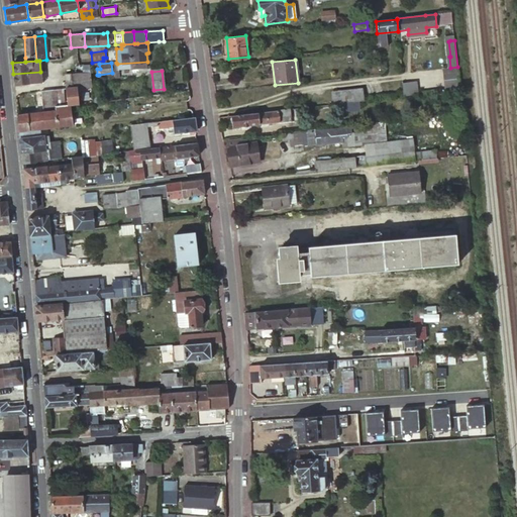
[(14,85),(43,83),(43,78),(40,78),(40,72),(13,74),(14,85)]
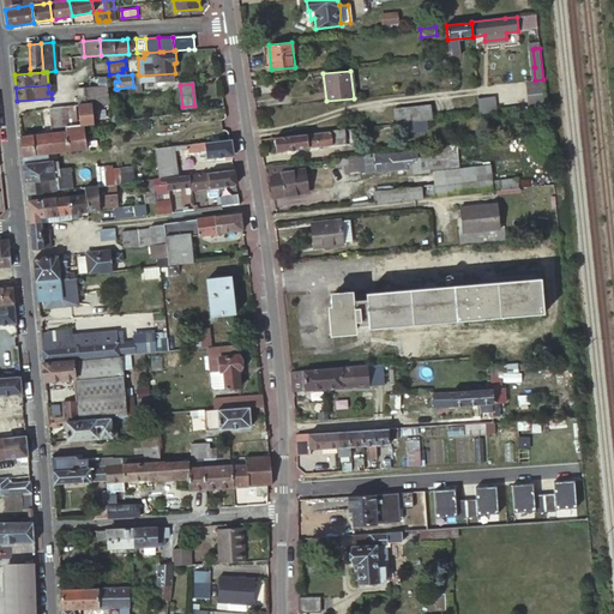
[(80,125),(84,125),(94,124),(91,103),(92,102),(91,96),(98,95),(100,103),(108,103),(107,86),(98,86),(90,86),(79,88),(82,104),(78,104),(80,125)]
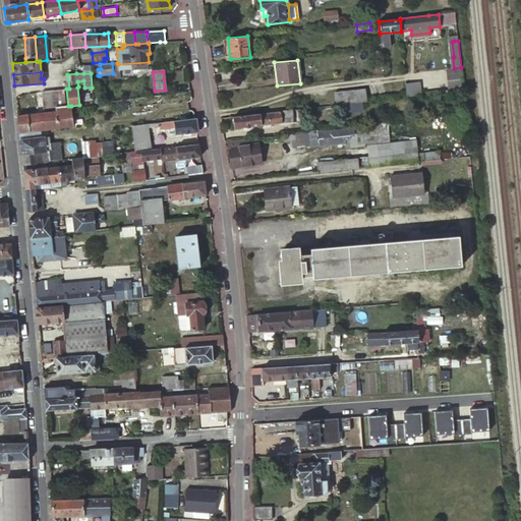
[(461,76),(451,77),(453,90),(463,90),(461,76)]
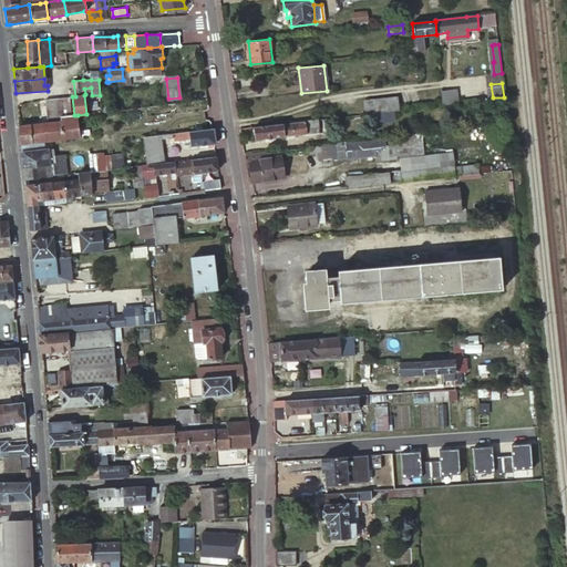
[(457,89),(441,90),(442,104),(459,103),(457,89)]
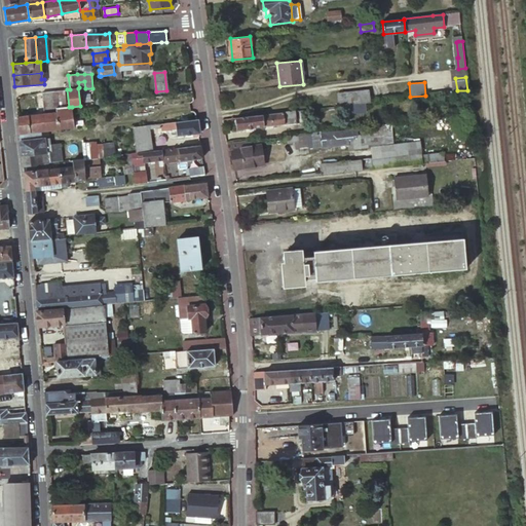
[(128,86),(129,100),(137,99),(136,85),(128,86)]
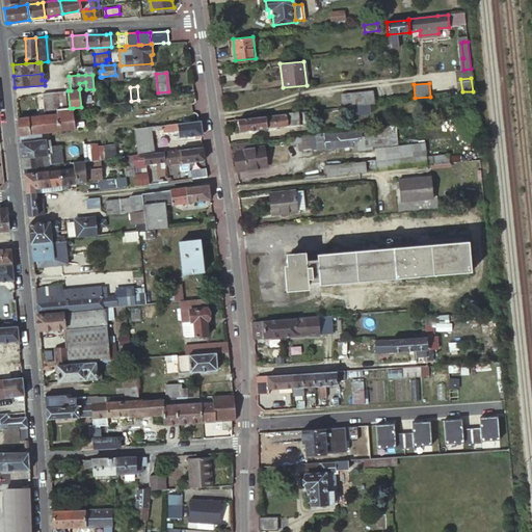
[(43,92),(45,113),(47,112),(57,111),(57,109),(70,108),(68,90),(65,90),(43,92)]
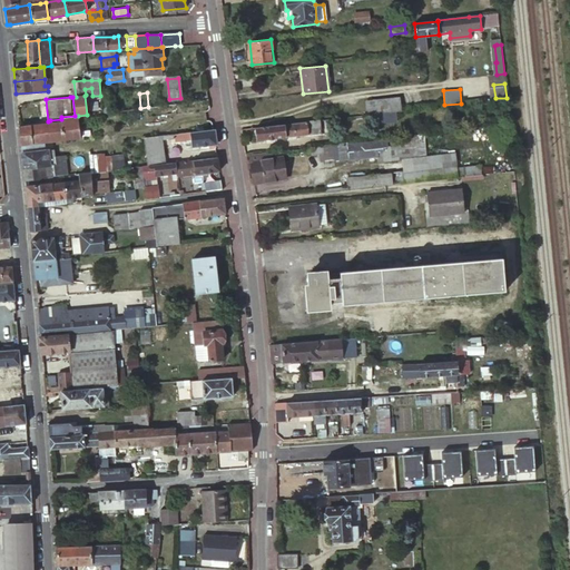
[(389,98),(390,112),(401,111),(399,97),(389,98)]
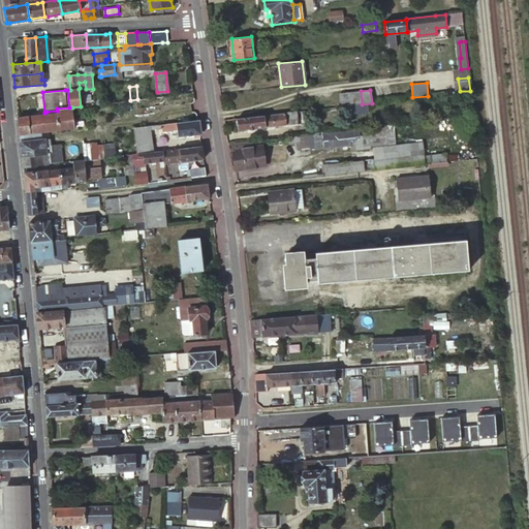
[(340,93),(342,106),(362,104),(361,91),(340,93)]
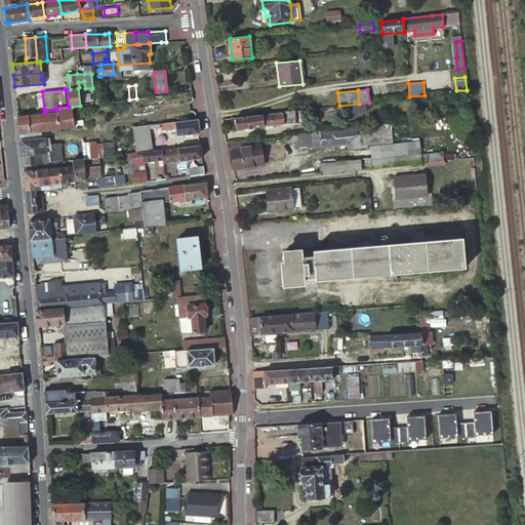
[(17,116),(18,132),(74,126),(72,107),(69,107),(56,108),(56,110),(56,112),(17,116)]
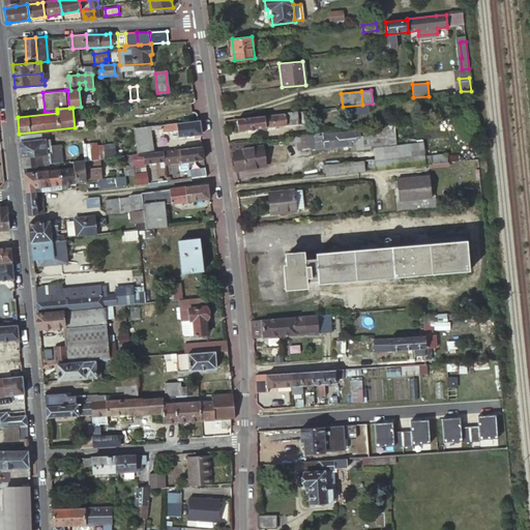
[(297,112),(237,118),(238,130),(266,127),(266,124),(275,123),(275,126),(299,123),(297,112)]
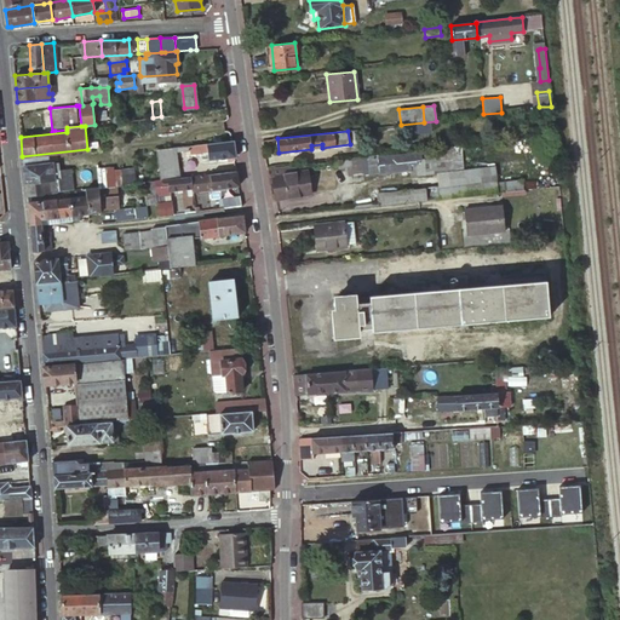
[(234,141),(231,141),(207,144),(207,143),(185,145),(185,149),(190,149),(190,153),(208,151),(208,159),(218,159),(219,162),(228,161),(228,158),(234,156),(236,156),(234,141)]
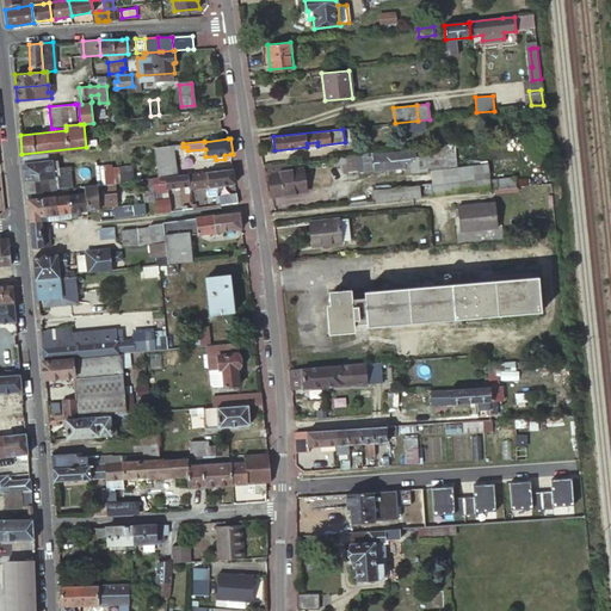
[(156,166),(174,165),(173,165),(176,164),(173,148),(183,147),(183,143),(154,147),(156,166)]
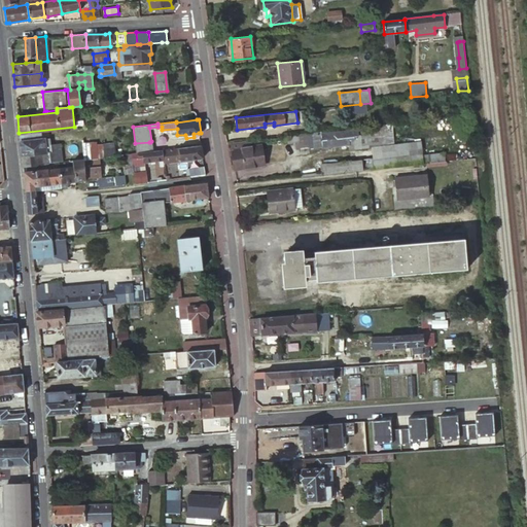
[(392,125),(384,125),(384,126),(358,129),(348,129),(339,130),(308,134),(299,135),(300,149),(310,148),(349,143),(350,149),(355,149),(372,147),(385,146),(395,144),(392,125)]
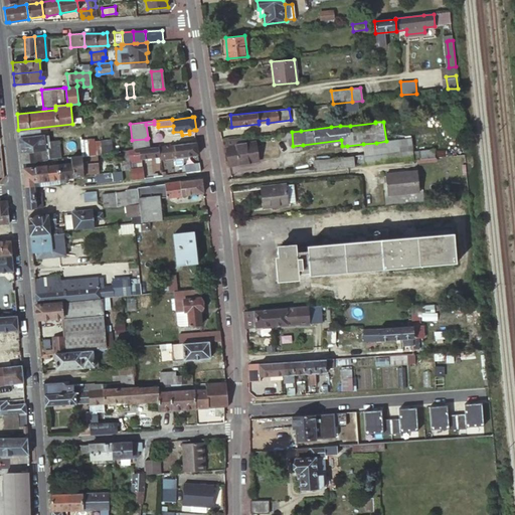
[(289,132),(281,133),(282,141),(290,140),(289,132)]
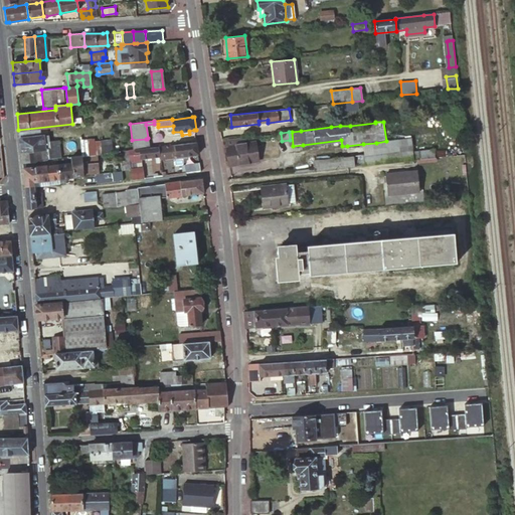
[(455,134),(456,145),(457,156),(465,155),(464,144),(463,135),(463,133),(455,134)]
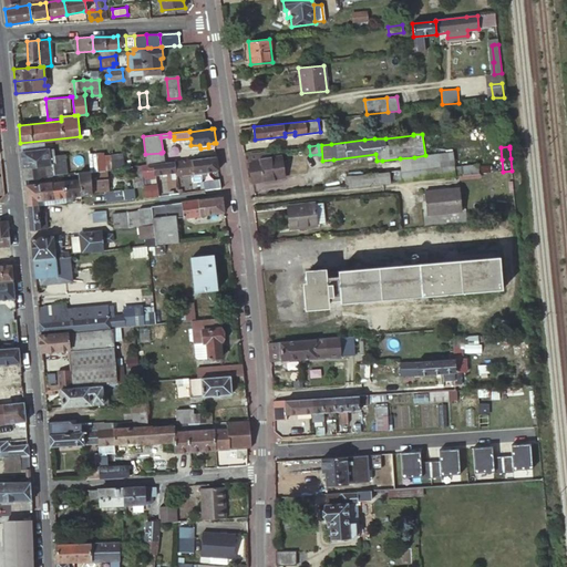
[(22,161),(24,178),(39,177),(41,177),(41,176),(41,175),(66,172),(64,154),(54,155),(53,147),(21,152),(22,161)]
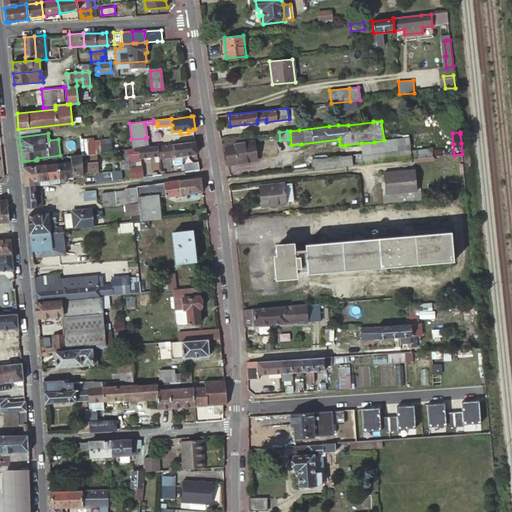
[(71,155),(82,154),(95,152),(94,140),(81,141),(80,135),(65,137),(67,155),(67,156),(71,155)]
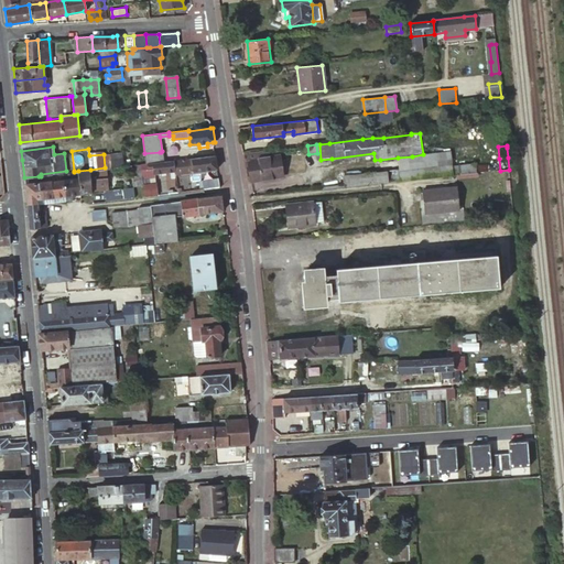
[(268,150),(249,152),(250,160),(248,160),(251,182),(283,177),(280,156),(269,158),(268,150)]
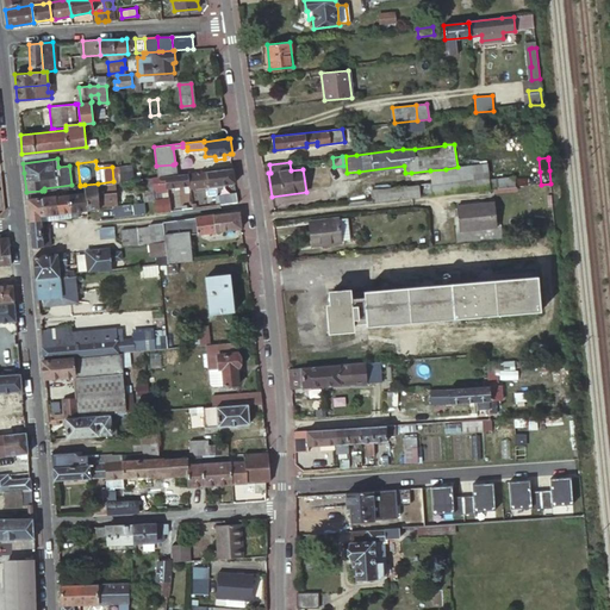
[(112,167),(113,181),(114,181),(123,181),(134,179),(131,165),(112,167)]
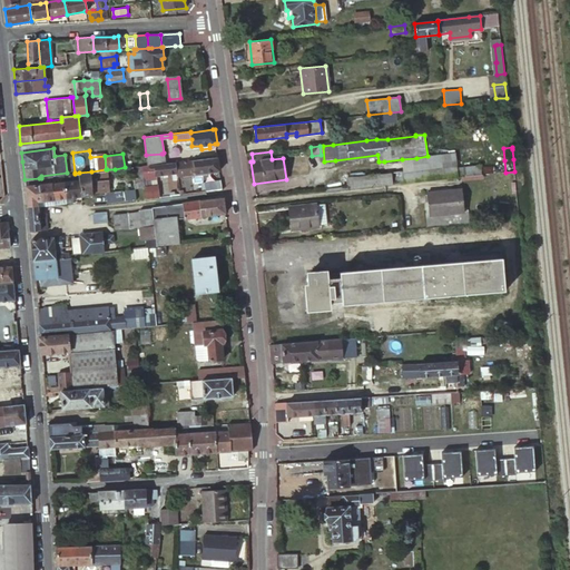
[(146,155),(147,165),(164,163),(163,154),(146,155)]
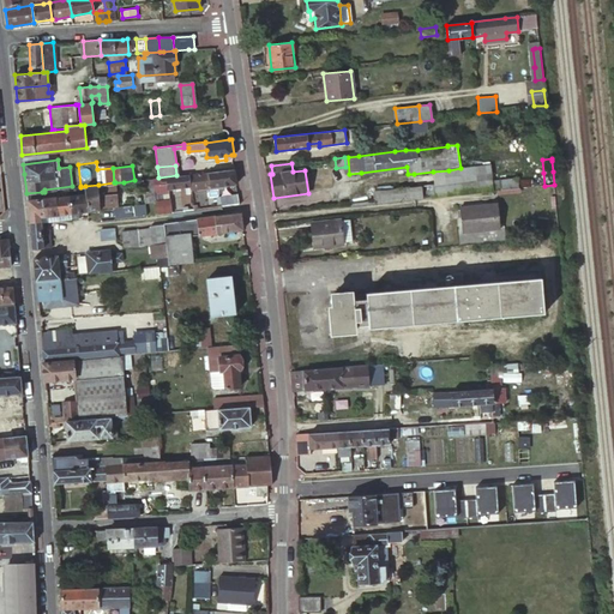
[(447,184),(492,179),(491,174),(491,166),(461,168),(449,170),(433,172),(434,185),(447,184)]
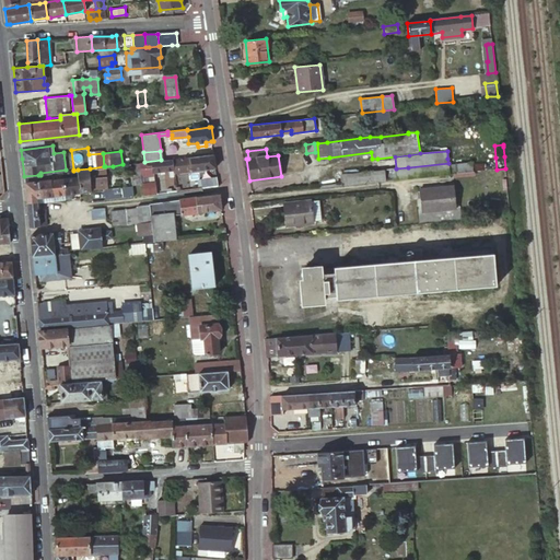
[(176,158),(173,159),(174,170),(174,173),(216,167),(216,166),(213,154),(176,158)]
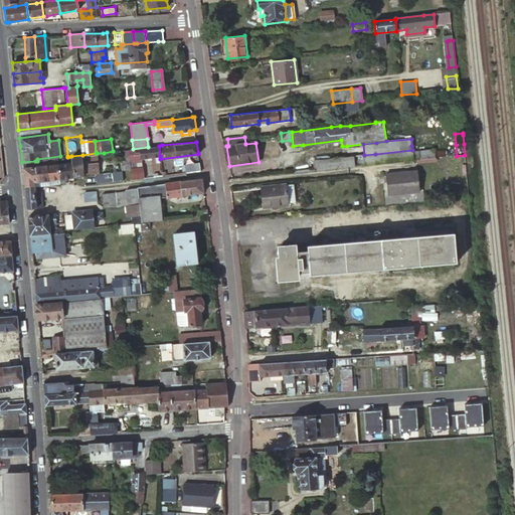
[(436,158),(435,150),(435,148),(428,149),(427,144),(411,146),(412,150),(412,153),(413,160),(435,158),(436,158)]
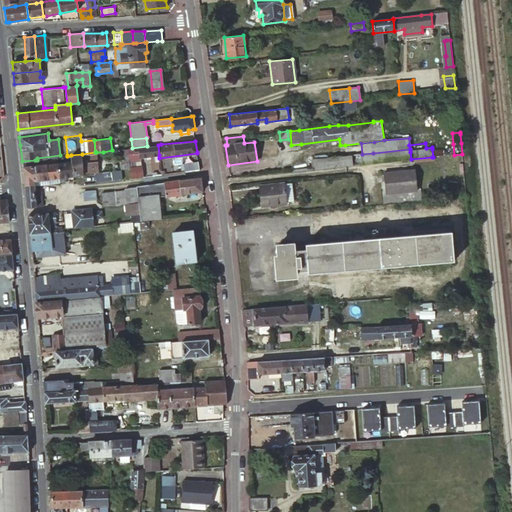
[(140,156),(159,155),(158,145),(147,146),(132,148),(128,148),(129,161),(140,160),(140,156)]
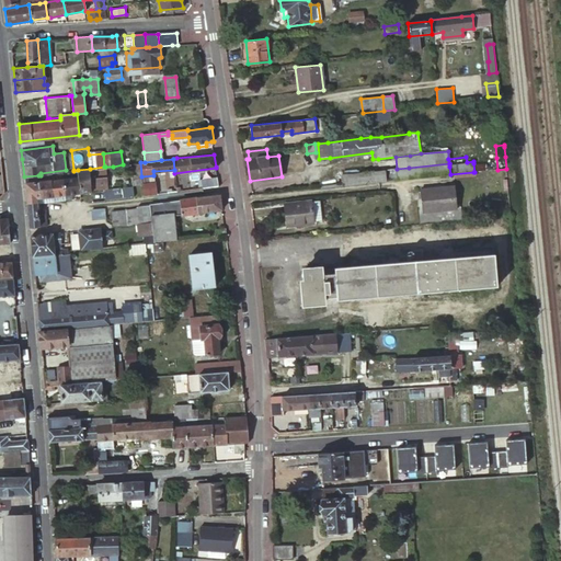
[(140,162),(132,163),(134,184),(141,183),(141,176),(140,162)]
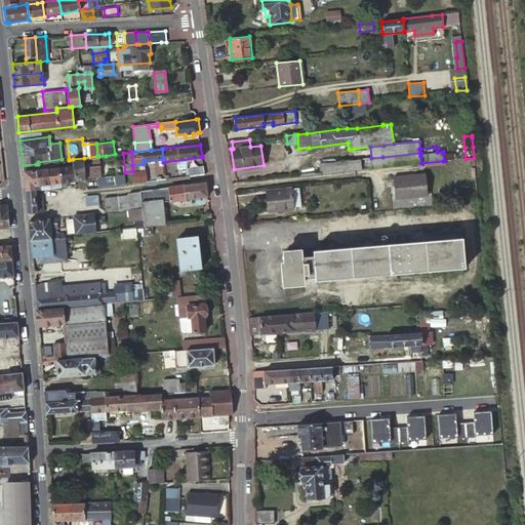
[(322,173),(362,169),(371,168),(418,163),(421,163),(420,156),(420,153),(382,157),(371,158),(361,159),(321,163),(322,173)]
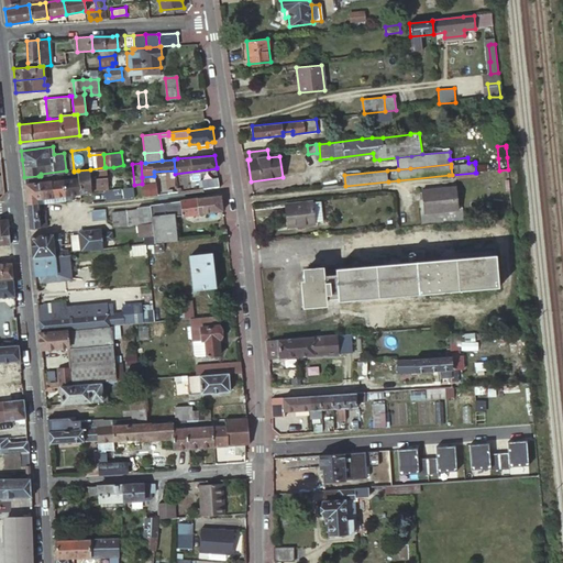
[(105,167),(90,169),(78,170),(80,192),(91,191),(91,189),(108,188),(106,167),(105,167)]
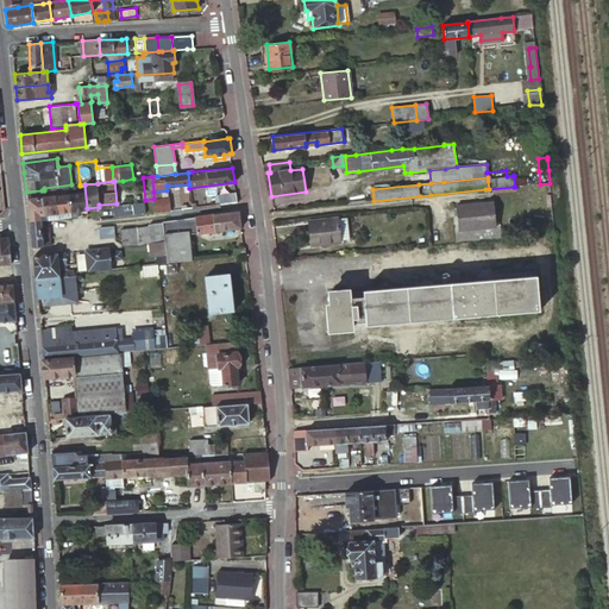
[(87,208),(85,184),(80,186),(80,184),(68,187),(70,211),(77,209),(87,208)]
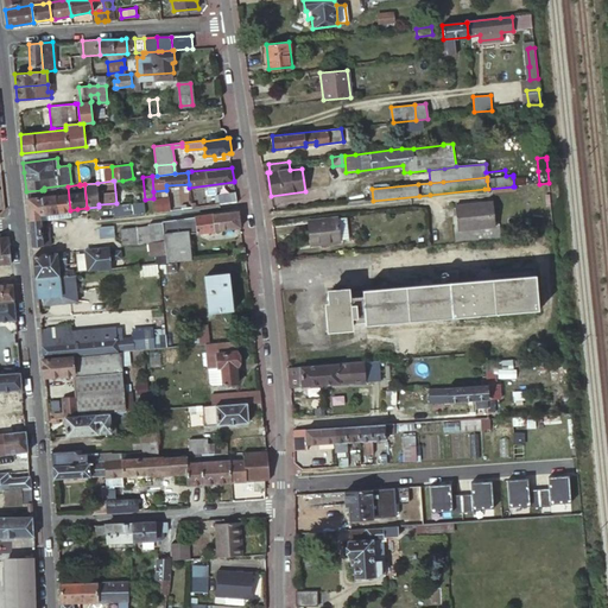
[(70,210),(68,187),(55,188),(57,211),(70,210)]
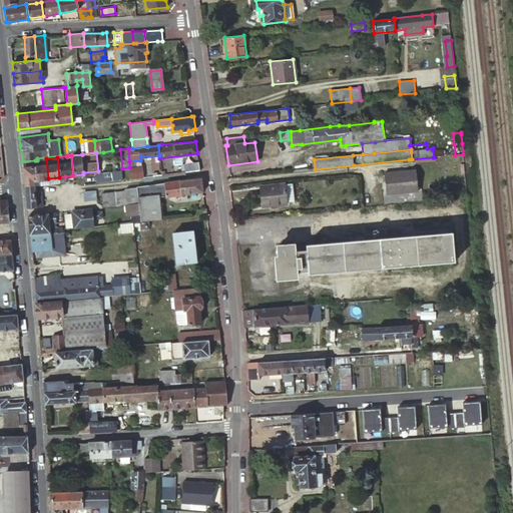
[(35,160),(37,179),(48,178),(46,158),(37,159),(37,160),(35,160)]
